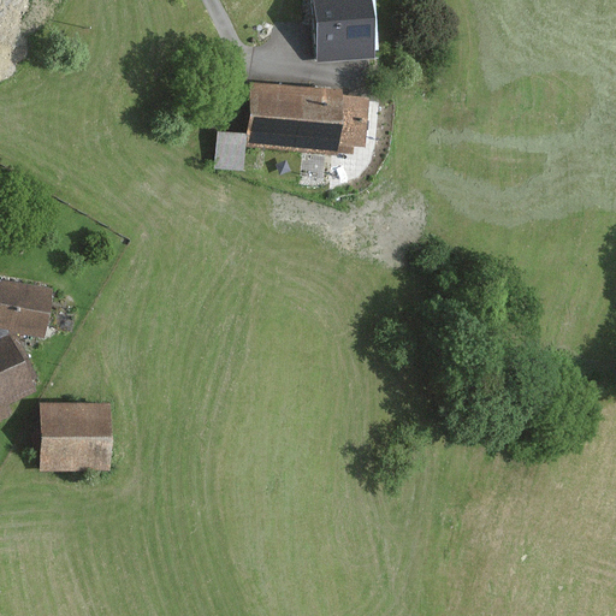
[(369,0),(313,0),(318,63),(373,59),(369,0)]
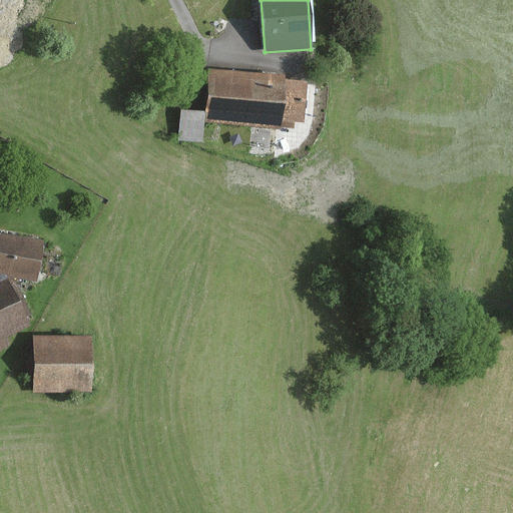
[(286,76),(209,69),(205,124),(282,131),(283,121),(305,123),(309,82),(286,80),(286,76)]
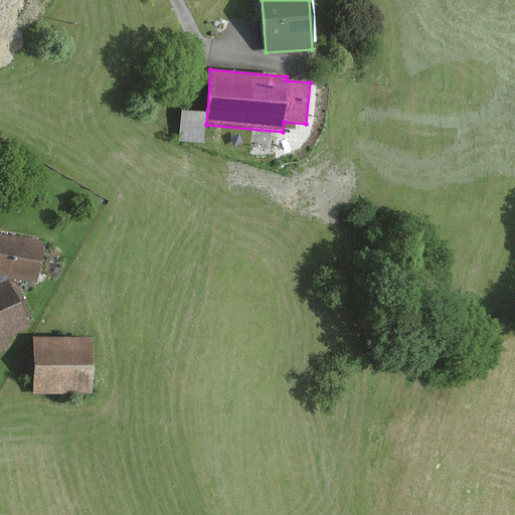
[(206,113),(181,111),(179,141),(203,143),(206,113)]
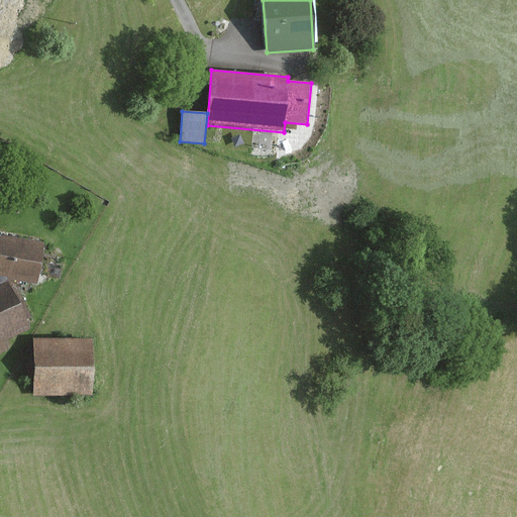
[(44,242),(0,235),(0,276),(9,278),(38,282),(44,242)]
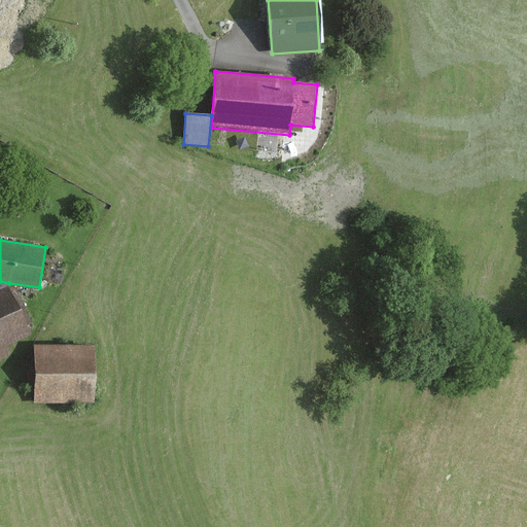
[(0,359),(11,354),(7,345),(30,335),(9,283),(0,281),(0,359)]
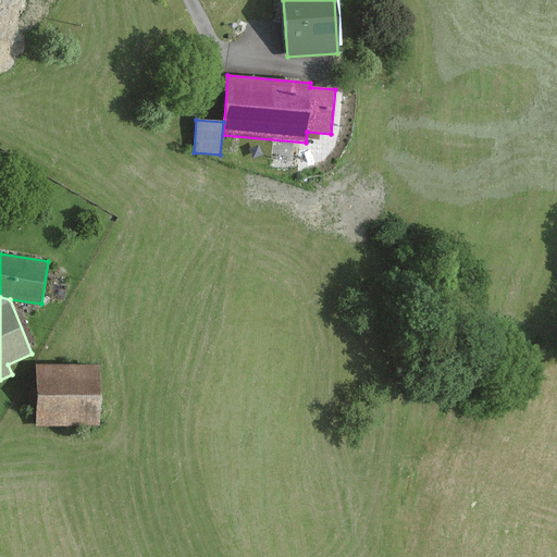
[(89,367),(32,367),(32,428),(88,429),(89,367)]
